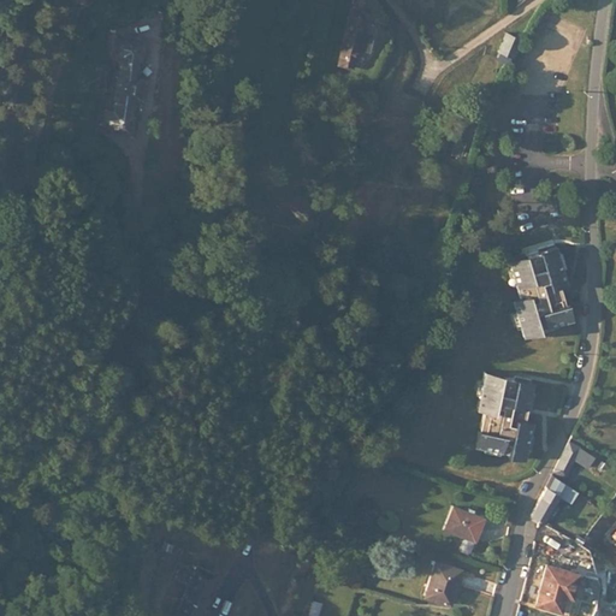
[(350,12),(341,61),(355,65),(365,15),(350,12)]
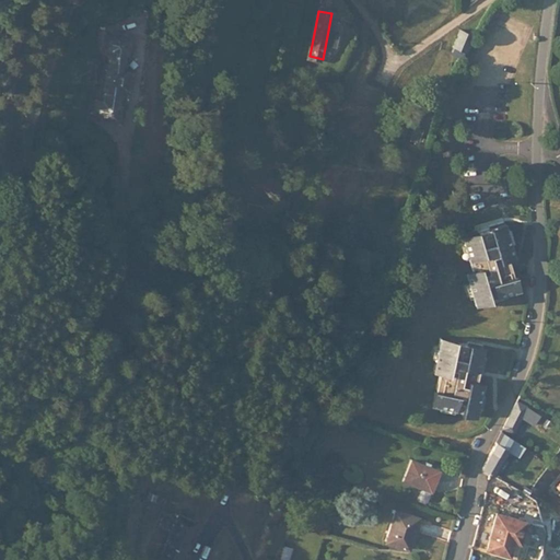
[(343,27),(354,32),(358,23),(347,20),(343,27)]
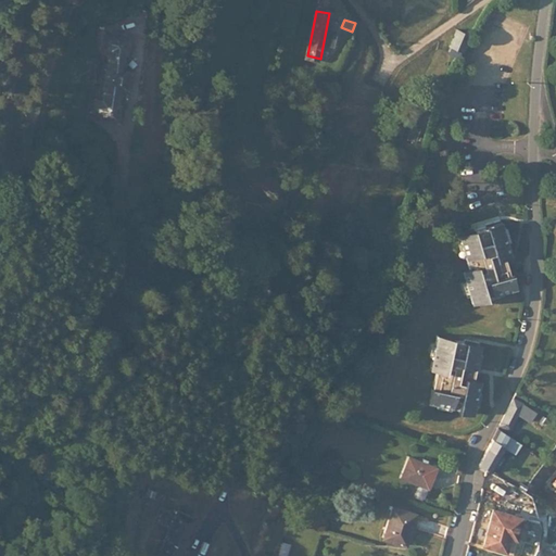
[(99,112),(99,116),(118,119),(122,101),(117,101),(119,86),(127,87),(130,67),(121,66),(123,50),(127,51),(129,30),(110,27),(110,33),(104,33),(102,47),(108,48),(100,99),(96,99),(93,111),(99,112)]
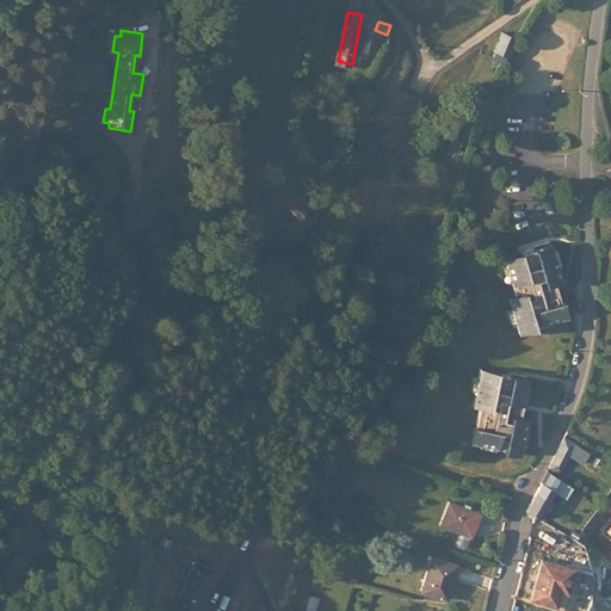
[(507,57),(514,38),(499,34),(493,51),(507,57)]
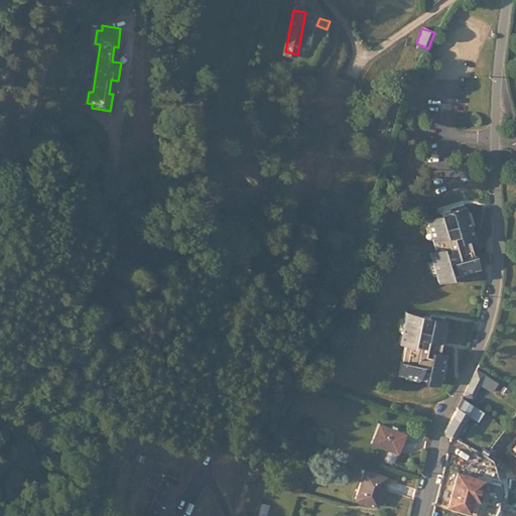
[(473,234),(465,203),(450,207),(450,210),(438,212),(437,210),(425,214),(433,245),(425,247),(434,280),(448,276),(448,274),(478,266),(474,252),(471,252),(468,236),(473,234)]
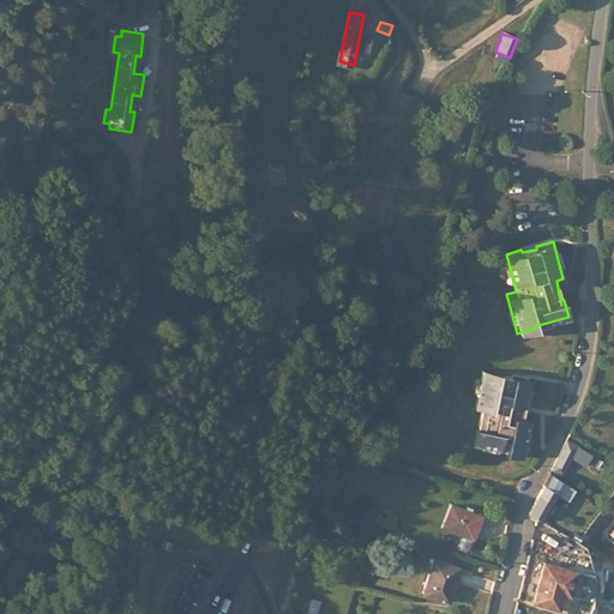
[(521,417),(529,378),(511,374),(510,378),(495,375),(497,371),(481,367),(473,407),(479,408),(475,426),(473,426),(469,444),(507,451),(507,455),(522,457),(529,419),(521,417)]
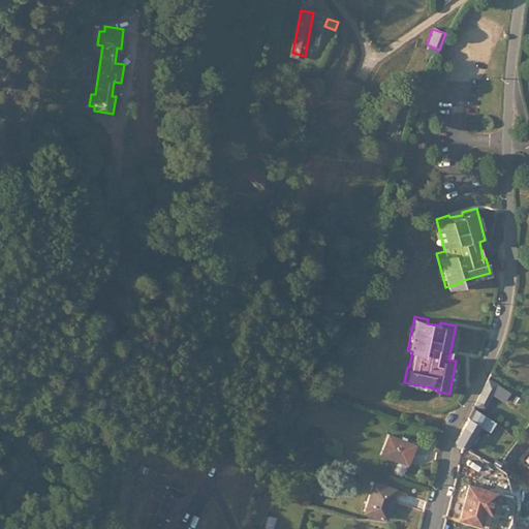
[(497,384),(487,379),(474,405),(484,409),(497,384)]
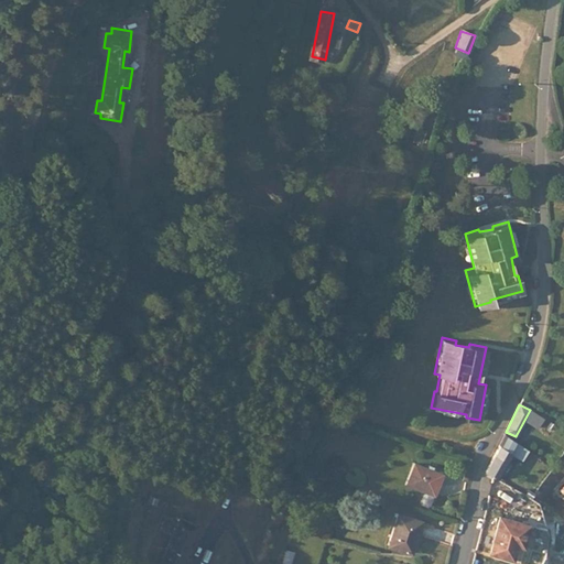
[(563,427),(548,418),(540,429),(549,435),(551,433),(563,441),(563,427)]
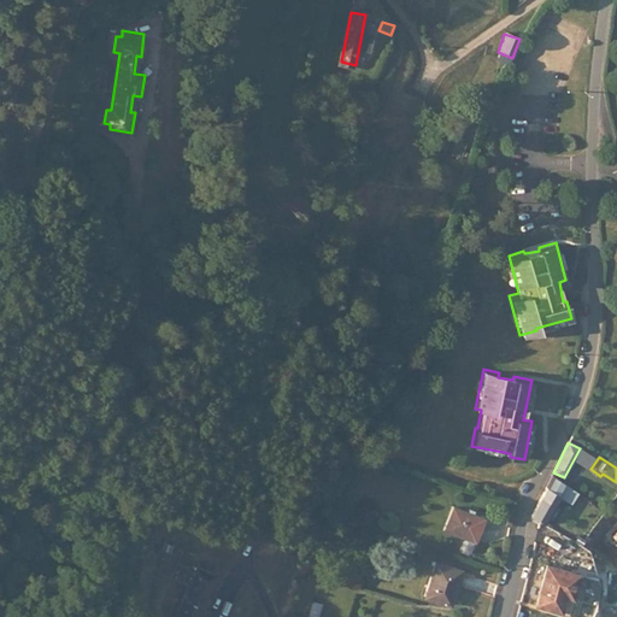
[(552,503),(553,504),(558,493),(553,491),(558,480),(552,476),(541,497),(552,503)]
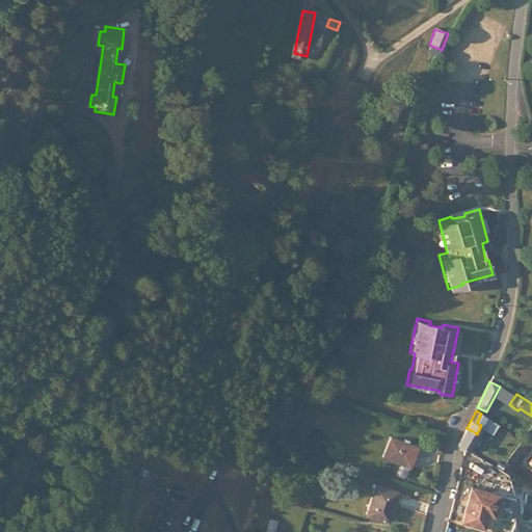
[(458,446),(464,450),(468,452),(477,434),(476,433),(467,428),(458,446)]
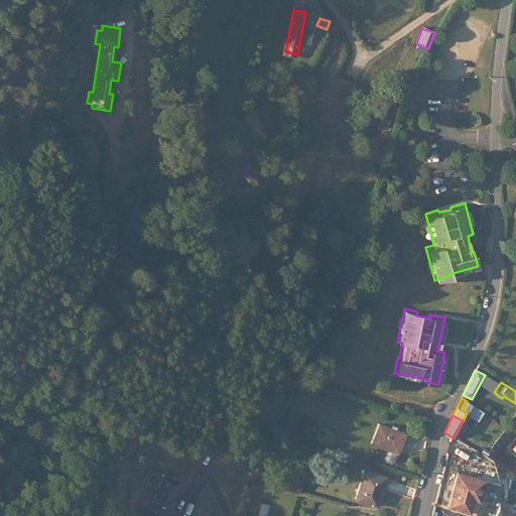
[(370,445),(396,454),(402,434),(376,425),(370,445)]
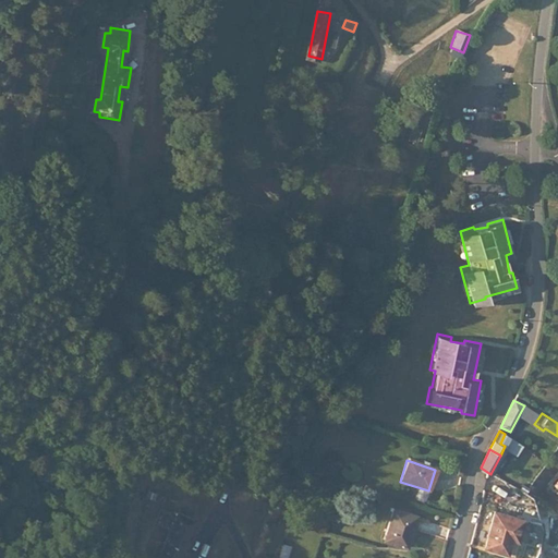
[(404,548),(415,517),(392,509),(381,540),(404,548)]
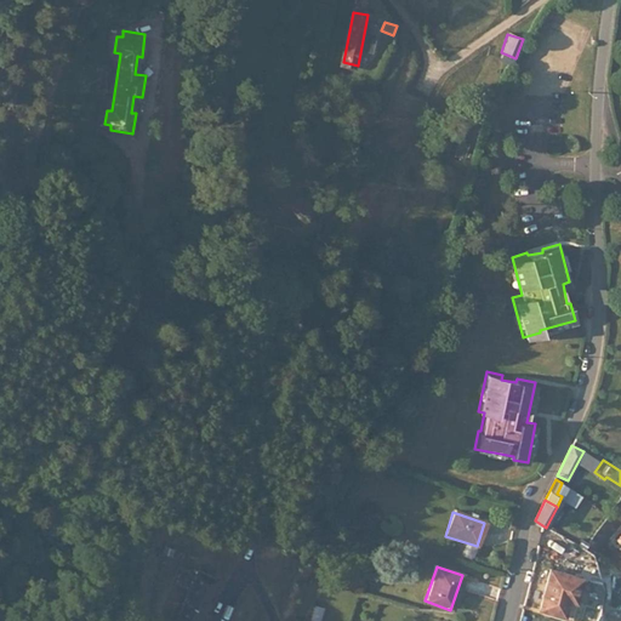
[(199,571),(177,620),(180,620),(201,620),(209,605),(220,581),(199,571)]
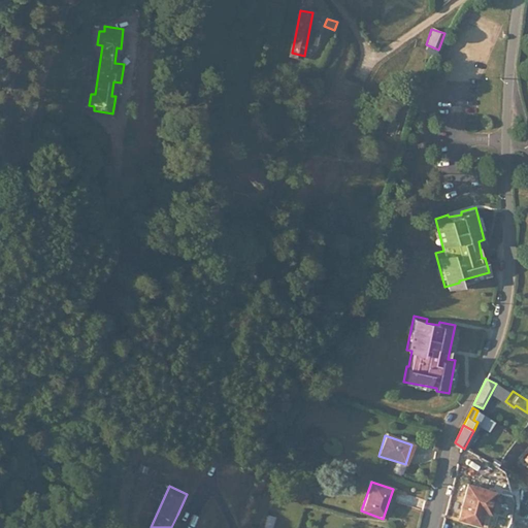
[(468,486),(458,520),(479,526),(484,513),(490,492),(468,486)]
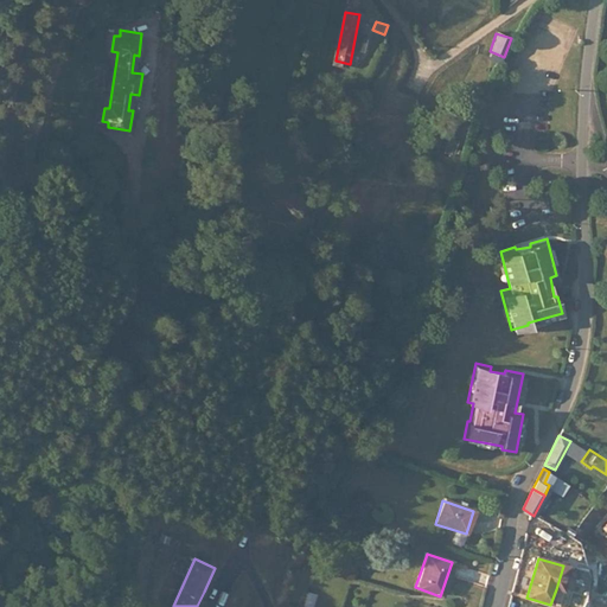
[(570,568),(563,566),(556,589),(563,590),(570,568)]
